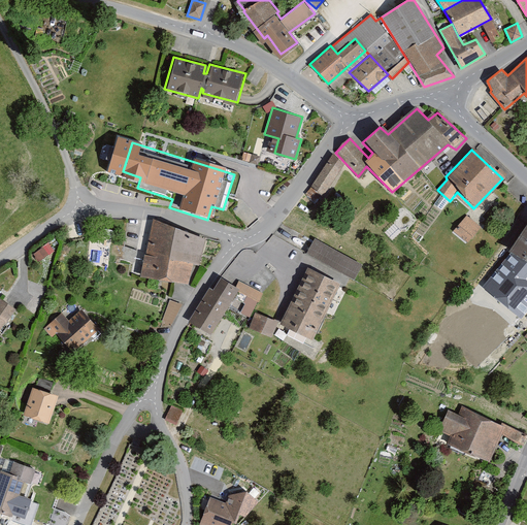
[(481,227),(466,217),(454,232),(468,243),(481,227)]
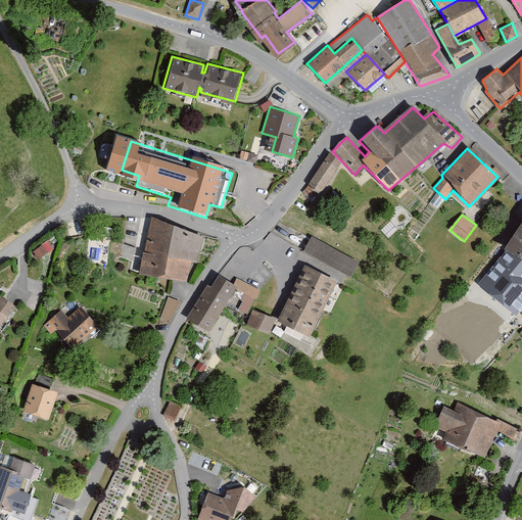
[(201,235),(150,217),(141,273),(185,281),(191,261),(195,261),(201,235)]
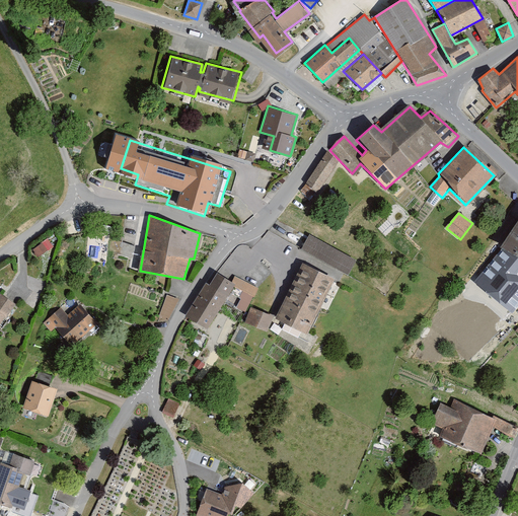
[(517,223),(505,242),(477,278),(513,307),(517,301),(517,271),(517,223)]
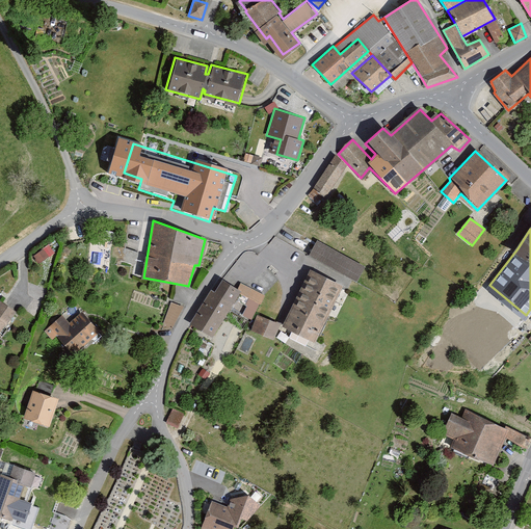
[(50,240),(34,252),(40,260),(56,248),(50,240)]
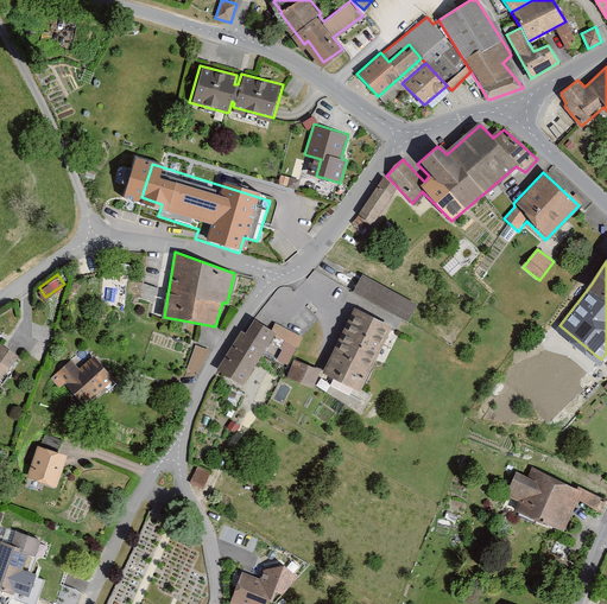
[(416,306),(361,274),(351,292),(405,324),(416,306)]
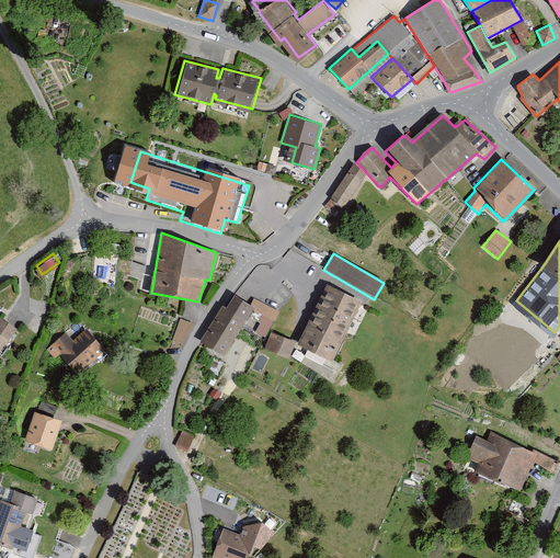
[(364,299),(329,283),(300,342),(334,359),(364,299)]
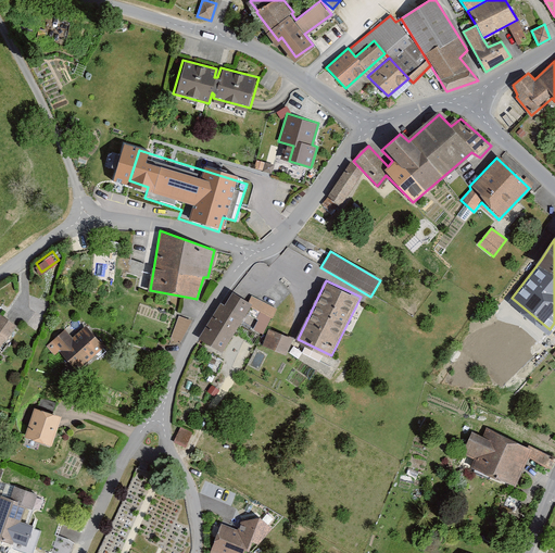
[(223,304),(219,302),(198,339),(222,353),(250,306),(251,304),(249,302),(231,291),(223,304)]
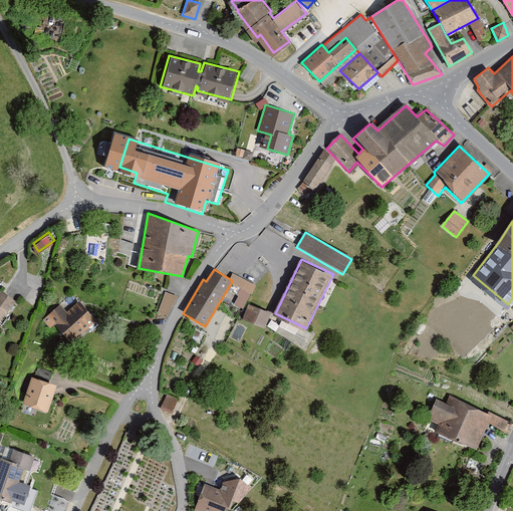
[(255,284),(233,273),(230,279),(232,281),(231,283),(241,287),(234,303),(243,307),(255,284)]
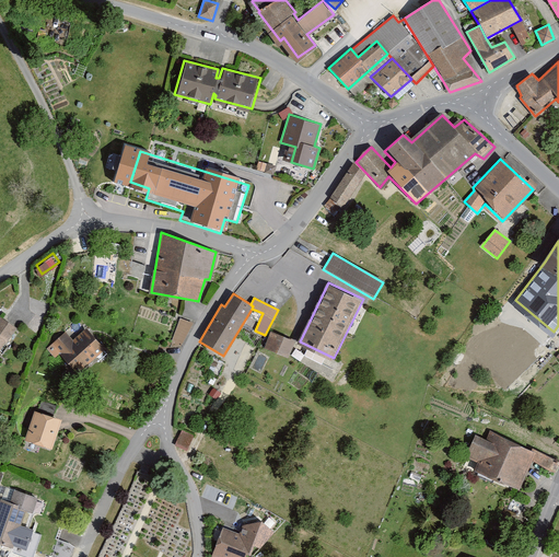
[(173,336),(185,340),(194,318),(183,313),(173,336)]
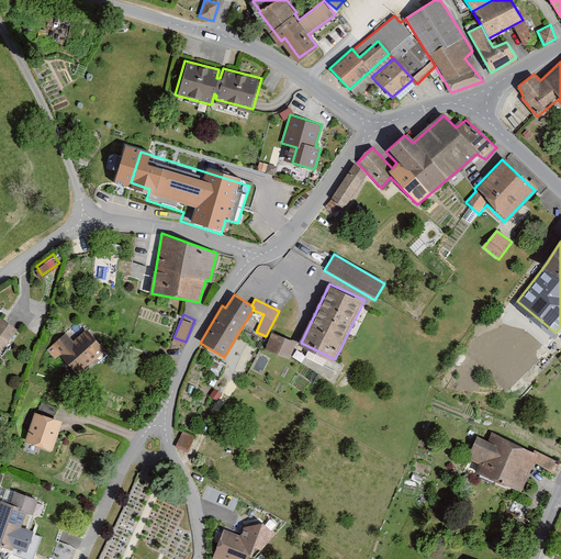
[(0,351),(17,330),(0,317),(0,351)]
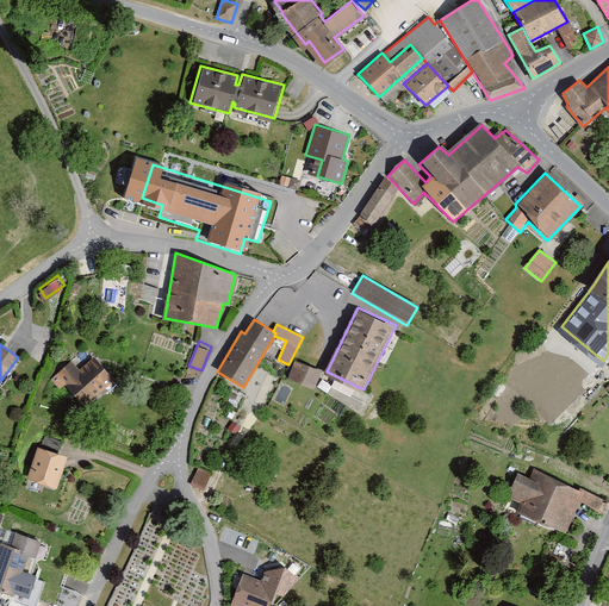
[(74,361),(53,376),(62,388),(67,386),(81,403),(112,375),(94,357),(79,368),(74,361)]
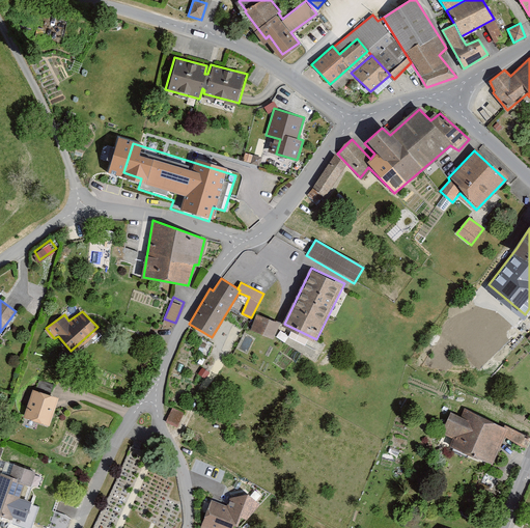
[(277,324),(257,313),(250,330),(272,339),(277,324)]
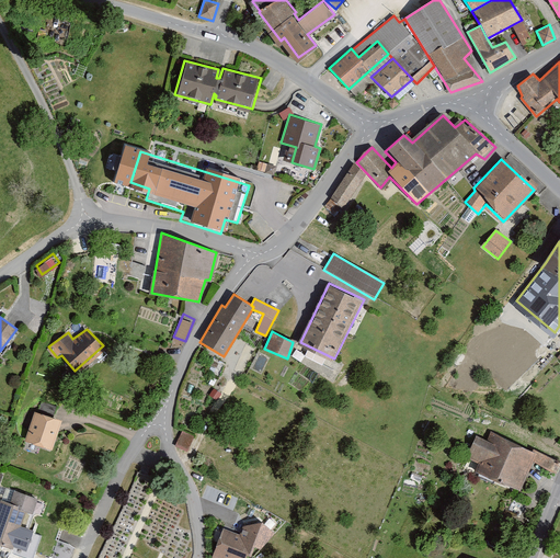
[(60,419),(34,410),(24,440),(50,448),(60,419)]
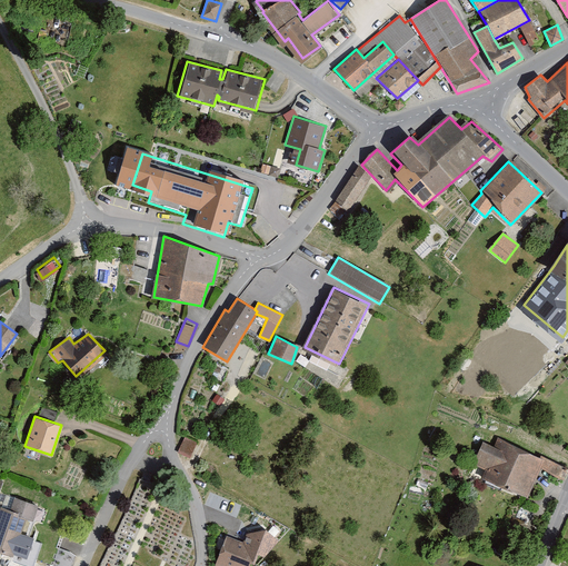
[(180,447),(191,453),(198,437),(187,432),(180,447)]
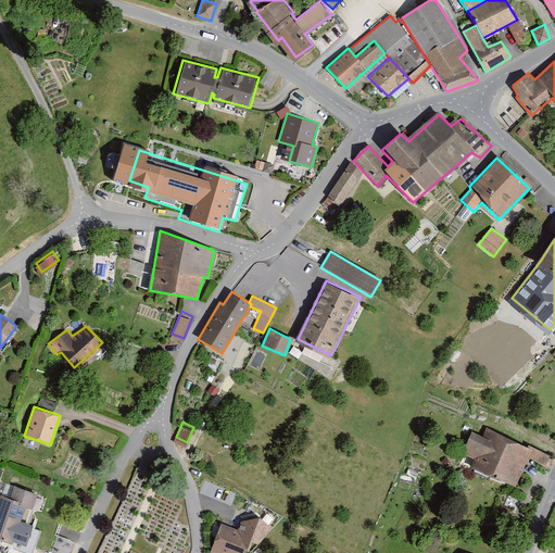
[(483,437),(472,432),(463,454),(475,459),(471,466),(516,487),(528,460),(549,469),(554,457),(488,427),(483,437)]
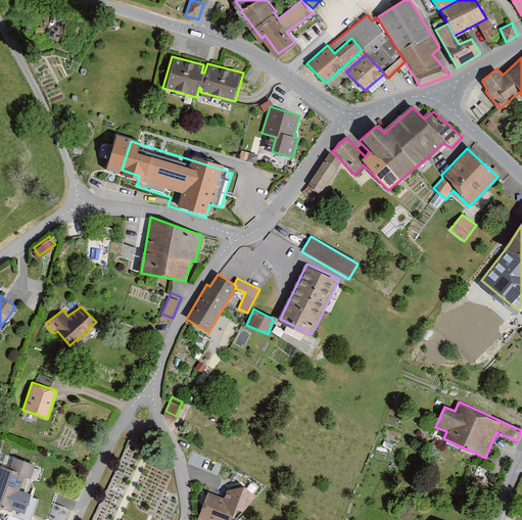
[(35,463),(13,456),(10,467),(3,465),(0,472),(0,503),(12,508),(13,505),(26,510),(32,492),(19,488),(25,473),(31,475),(35,463)]
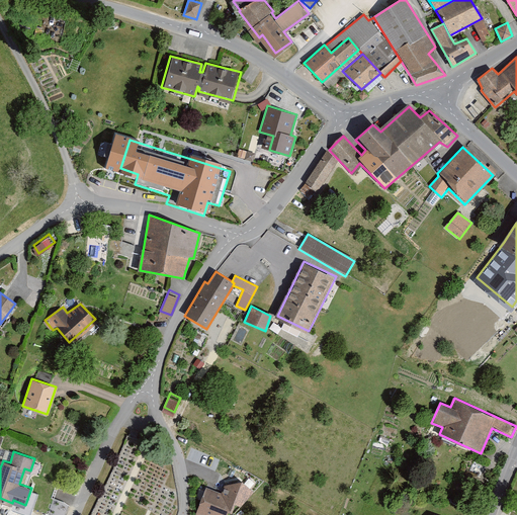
[(205,488),(196,514),(225,514),(230,501),(237,503),(242,486),(227,482),(223,493),(205,488)]
